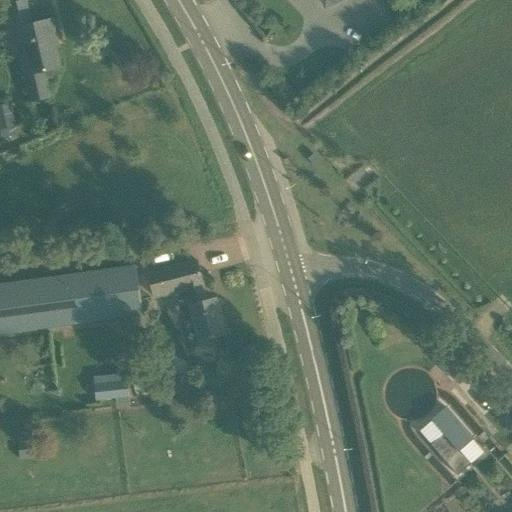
[(7,5),(30,102),(50,97),(44,71),(60,67),(53,37),(56,37),(52,19),(31,24),(25,1),(7,5)]
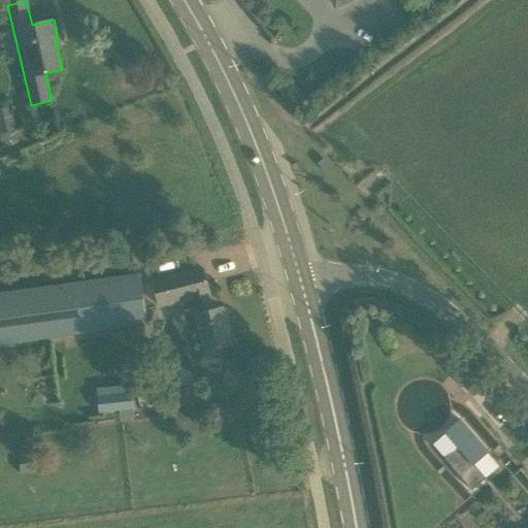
[(19,135),(14,120),(0,123),(0,137),(0,139),(19,135)]
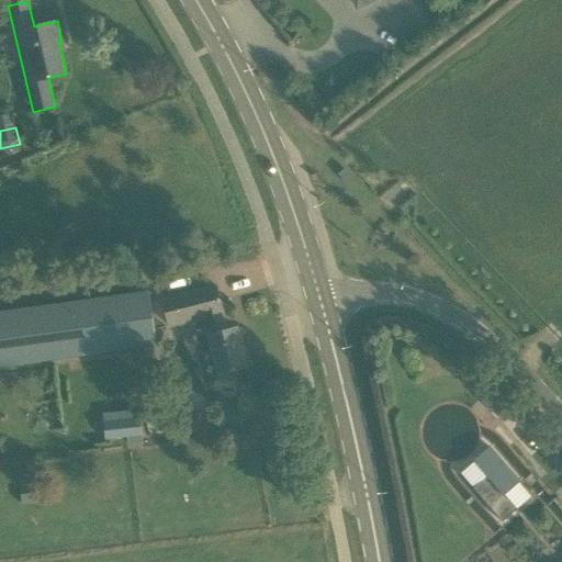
[(412,182),(400,189),(404,197),(416,190),(412,182)]
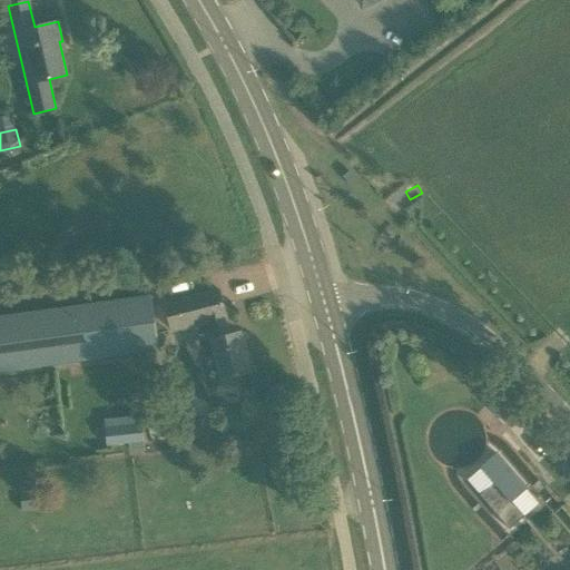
[(222,379),(249,371),(239,332),(229,335),(225,317),(226,317),(218,290),(165,304),(172,331),(207,322),(213,340),(212,340),(216,355),(199,359),(205,382),(222,377),(222,379)]
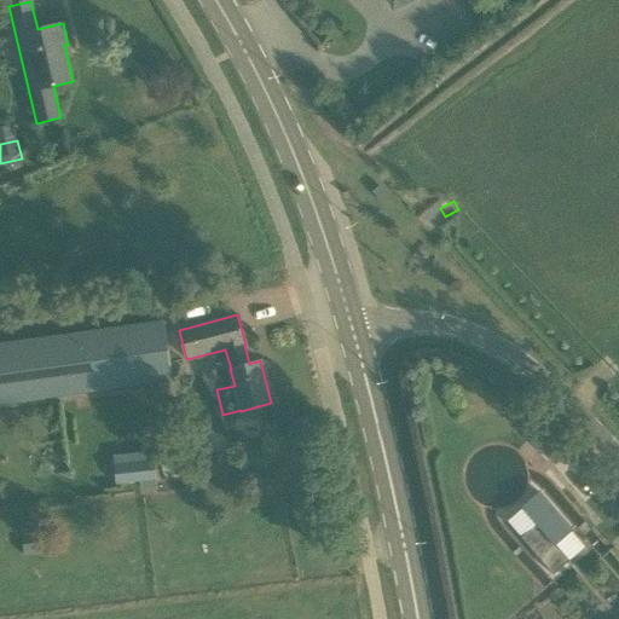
[(0,403),(171,380),(162,322),(0,343),(0,403)]
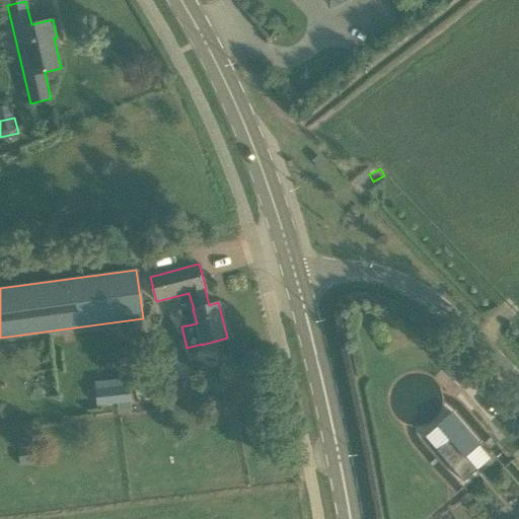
[(97,405),(130,402),(128,386),(95,389),(97,405)]
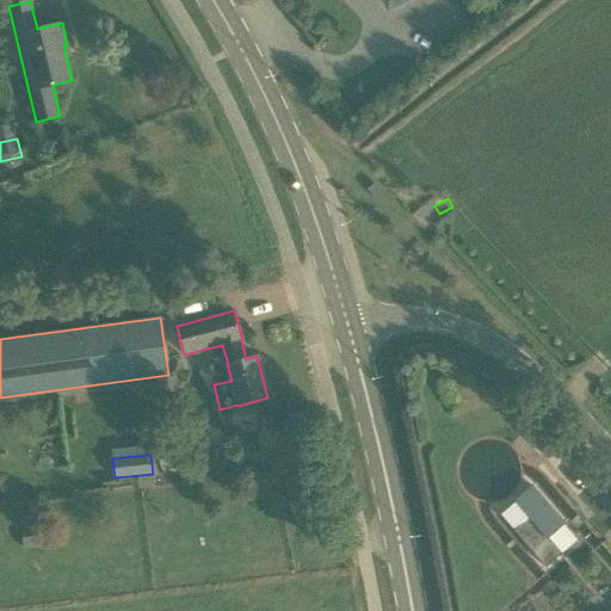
[(532,486),(514,501),(530,518),(548,538),(561,554),(578,539),(565,524),(532,486)]
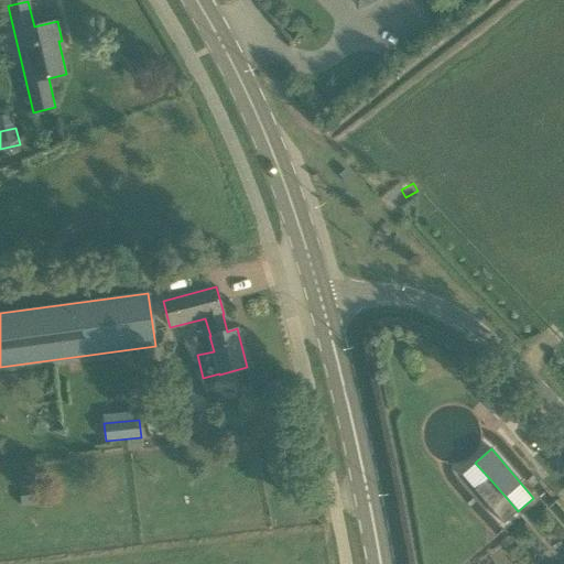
[(475,463),(462,475),(475,490),(505,523),(518,511),(506,497),(489,478),(475,463)]
